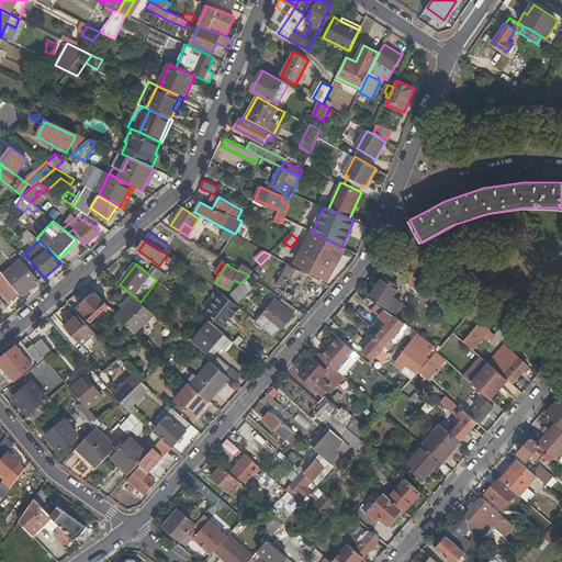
[(242,265),(238,270),(249,276),(251,273),(242,265)]
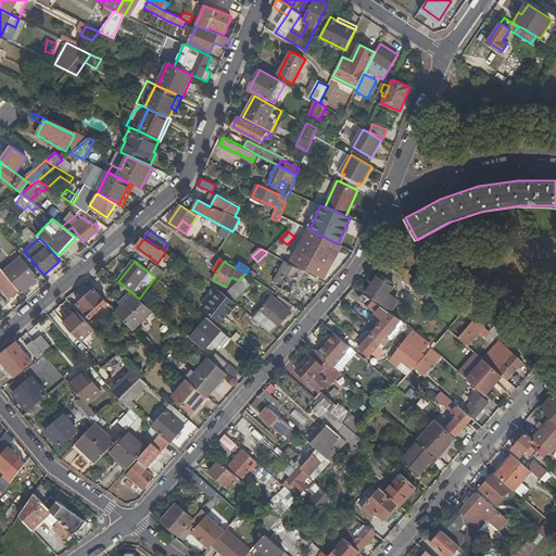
[(152,263),(147,270),(155,277),(160,280),(160,279),(166,272),(152,263)]
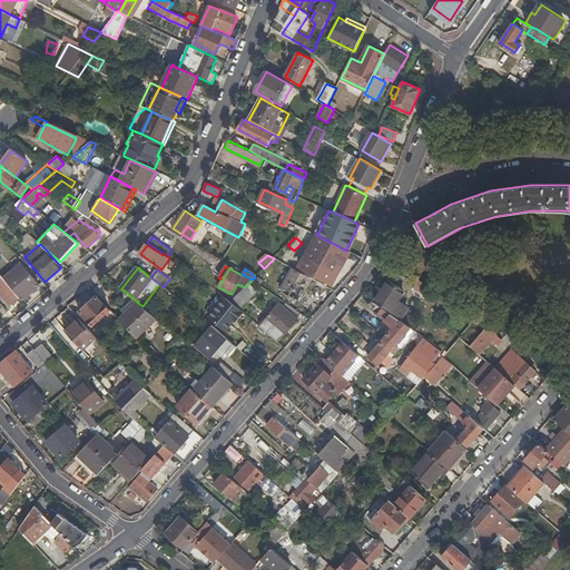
[(300,300),(311,278),(293,269),(282,291),(300,300)]
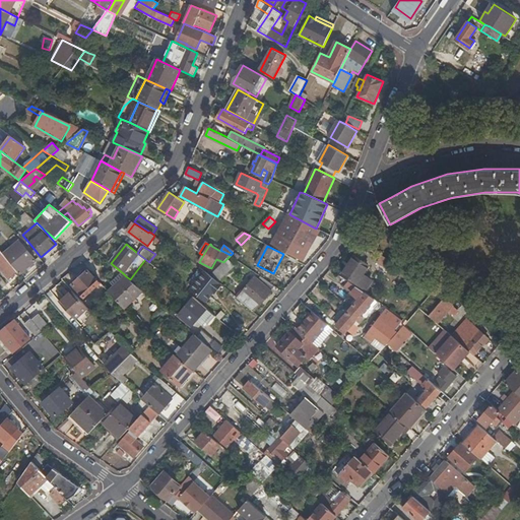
[(24,258),(29,254),(25,249),(20,254),(24,258)]
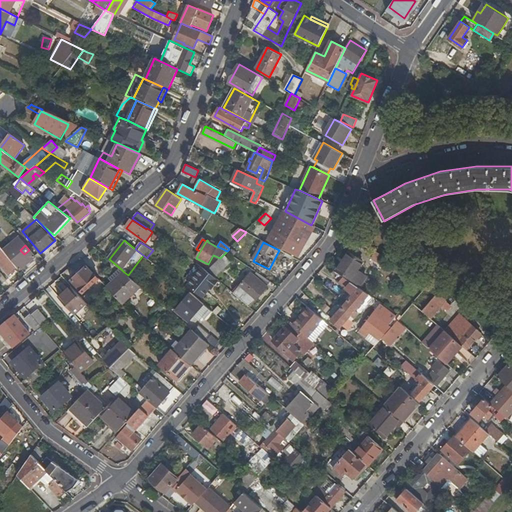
[(0,264),(8,274),(17,267),(8,256),(0,246),(0,264)]
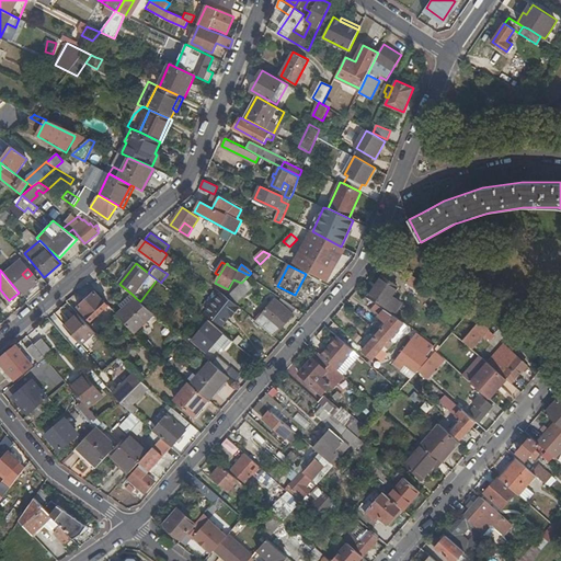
[(175,275),(170,271),(168,274),(161,282),(167,287),(175,275)]
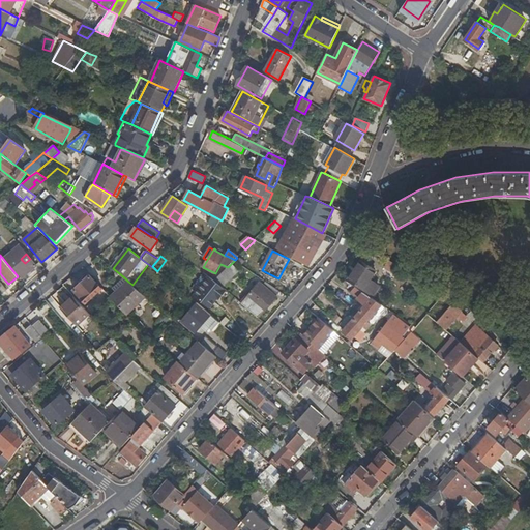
[(25,263),(21,259),(16,263),(13,261),(8,265),(18,276),(21,280),(36,266),(30,259),(25,263)]
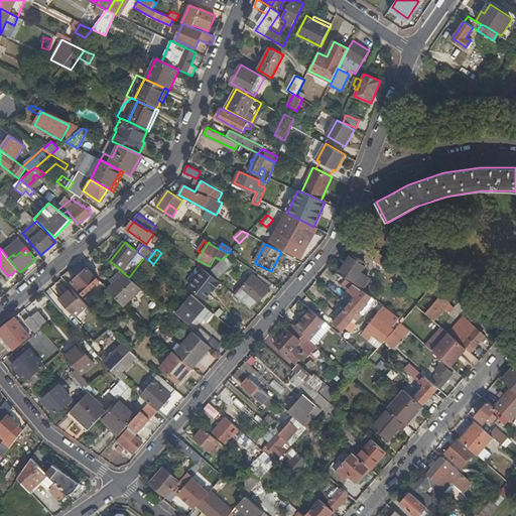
[(388,263),(390,259),(378,253),(376,257),(388,263)]
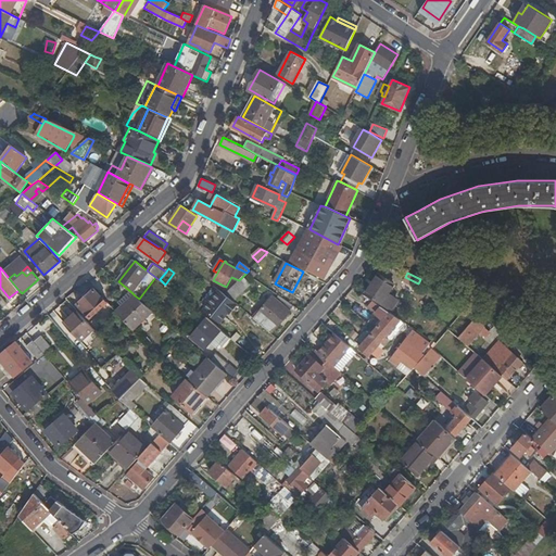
[(379,275),(365,295),(377,304),(389,312),(397,300),(388,293),(394,283),(379,275)]
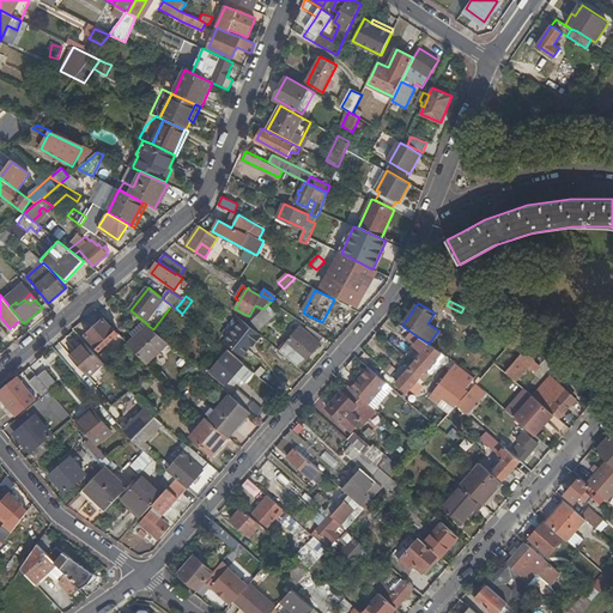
[(277,313),(268,304),(263,309),(249,323),(258,332),(277,313)]
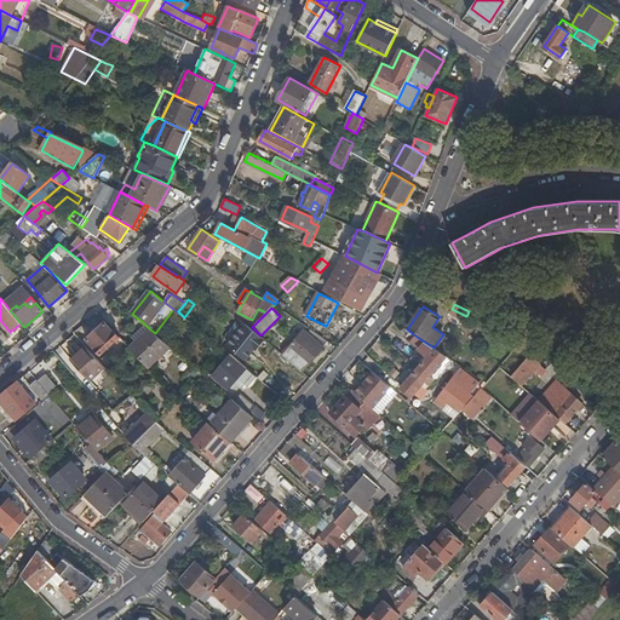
[(464,321),(466,316),(452,310),(449,314),(464,321)]
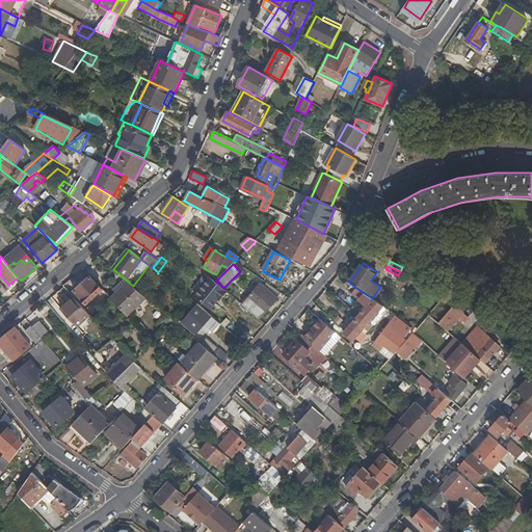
[(290,289),(295,281),(286,274),(281,283),(290,289)]
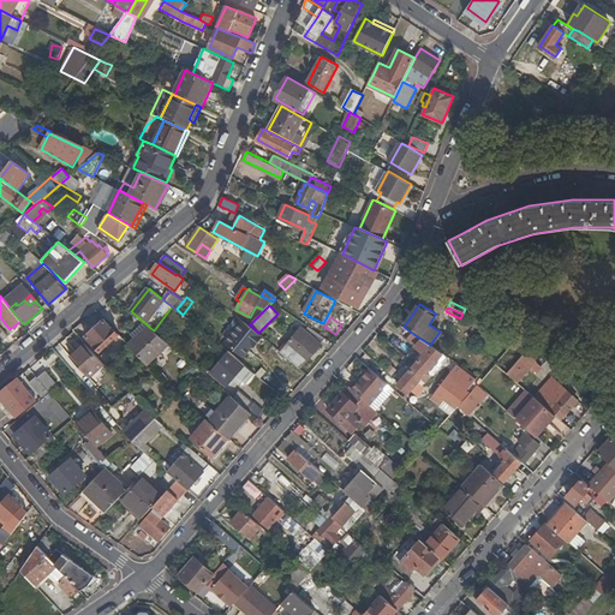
[(112,333),(115,329),(105,318),(85,336),(100,352),(117,338),(112,333)]
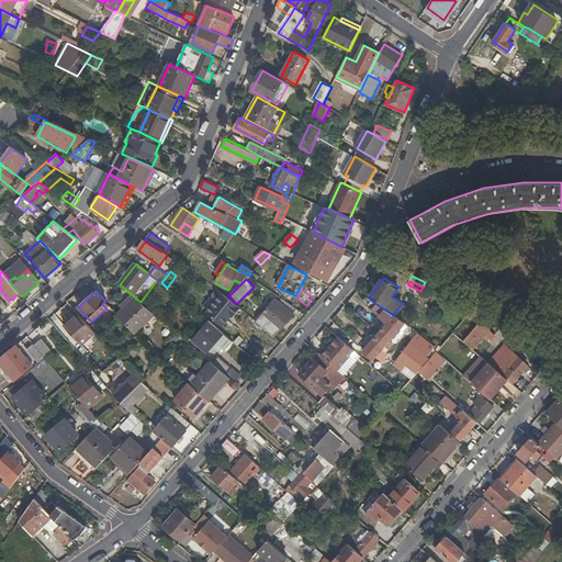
[(223,325),(238,306),(222,294),(206,313),(223,325)]
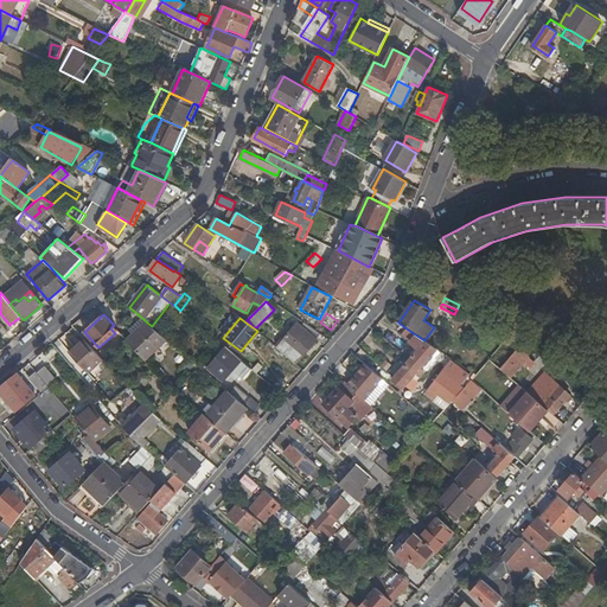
[(131,331),(134,334),(147,323),(144,319),(131,331)]
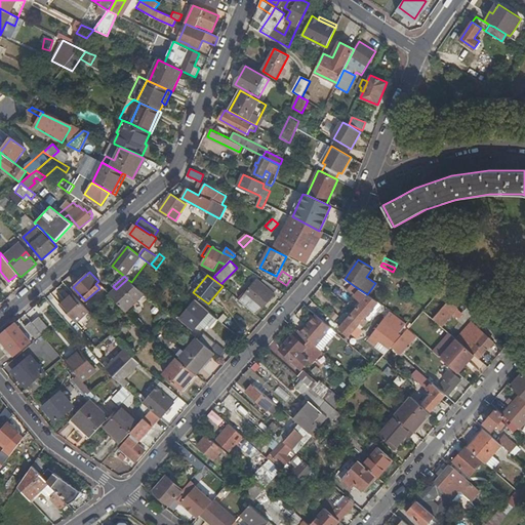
[(126,312),(146,294),(131,282),(127,279),(116,289),(110,294),(126,312)]
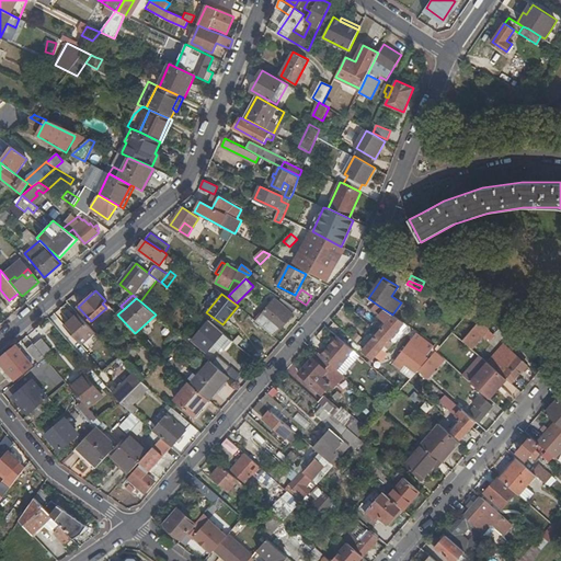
[(293,312),(279,301),(275,298),(255,321),(274,335),(293,313),(293,312)]
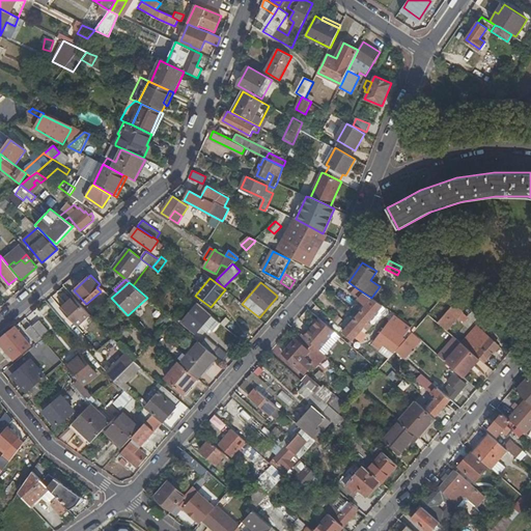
[(264,285),(277,296),(280,291),(268,282),(264,285)]
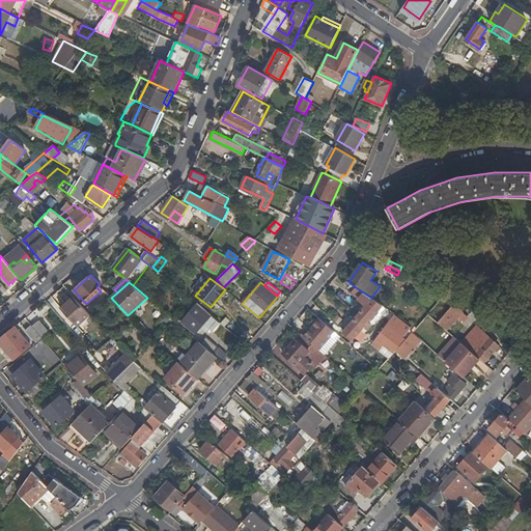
[(406,296),(410,288),(403,283),(398,290),(406,296)]
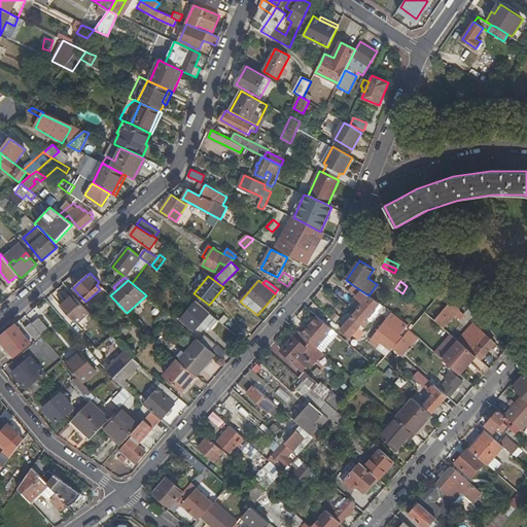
[(362,329),(384,306),(369,295),(357,288),(353,292),(357,295),(356,296),(363,303),(355,313),(342,327),(341,329),(350,337),(353,334),(356,337),(362,329)]
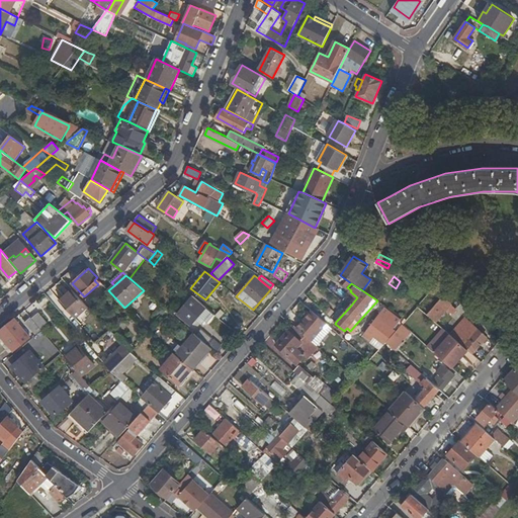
[(76,319),(89,308),(85,304),(73,289),(60,300),(76,319)]
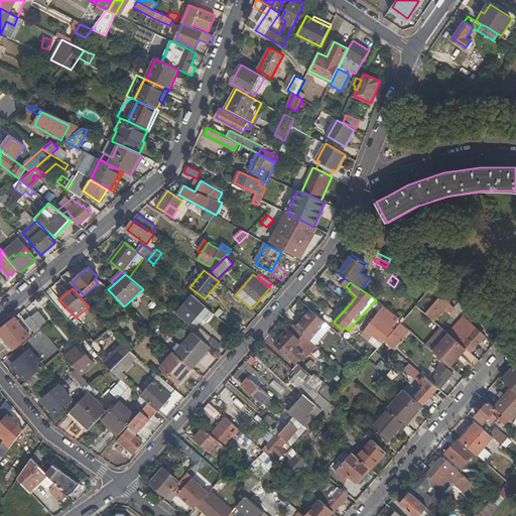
[(205,306),(192,295),(178,313),(190,324),(205,306)]
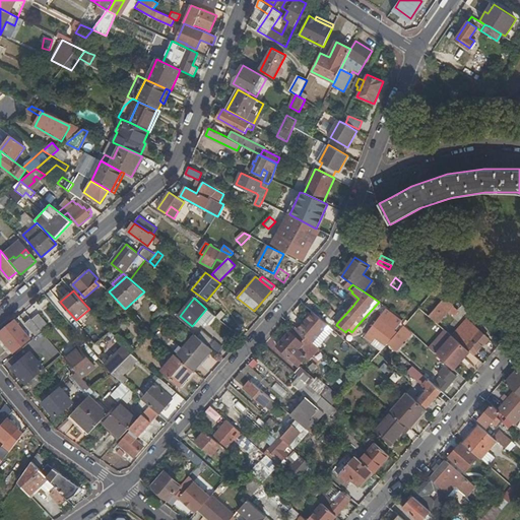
[(444,299),(430,315),(438,323),(449,310),(454,315),(458,311),(444,299)]
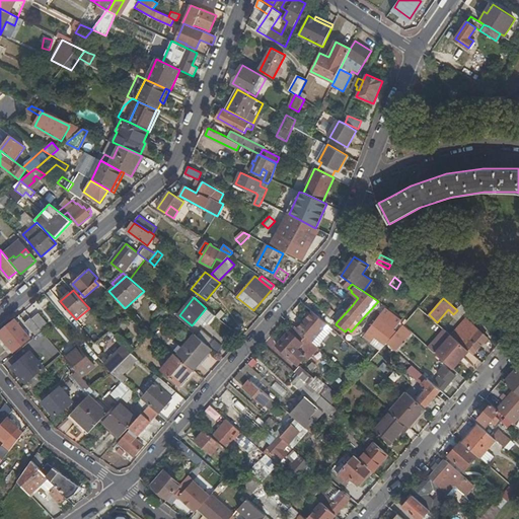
[(89,300),(85,304),(89,308),(90,309),(94,305),(89,300)]
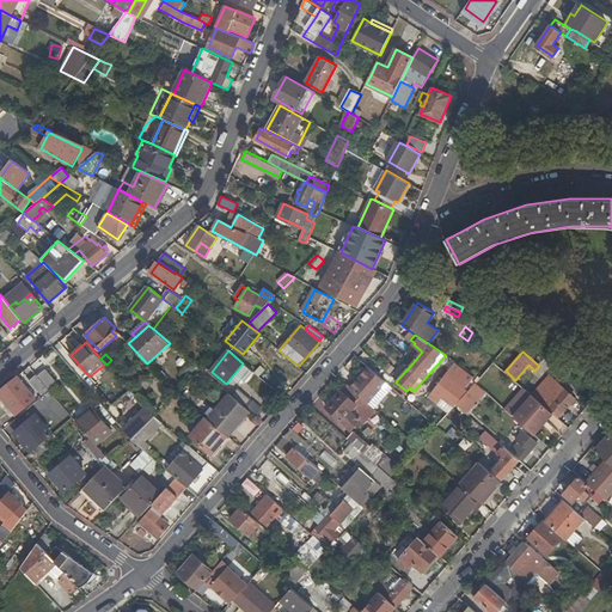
[(372,404),(391,387),(369,363),(347,384),(362,398),(372,404)]
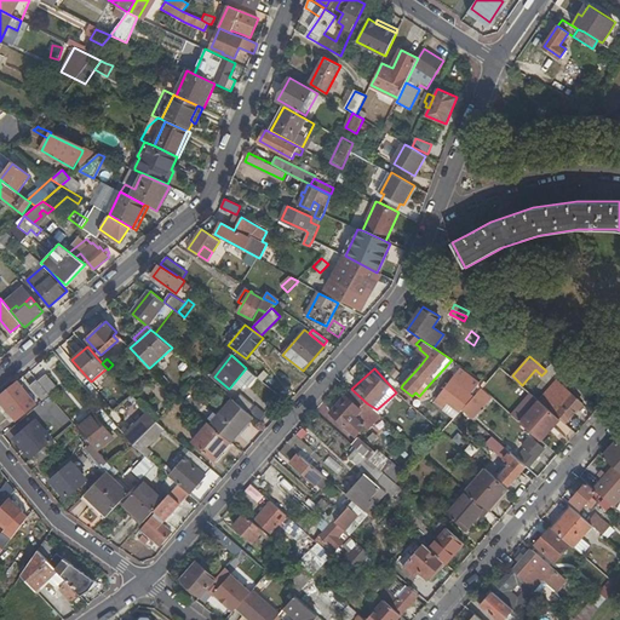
[(510,375),(503,369),(497,377),(504,383),(510,375)]
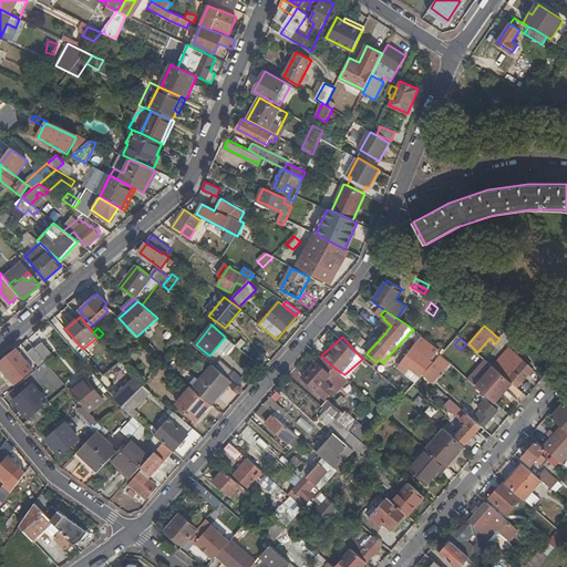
[(439,357),(428,347),(416,339),(397,368),(408,375),(413,368),(421,374),(439,357)]
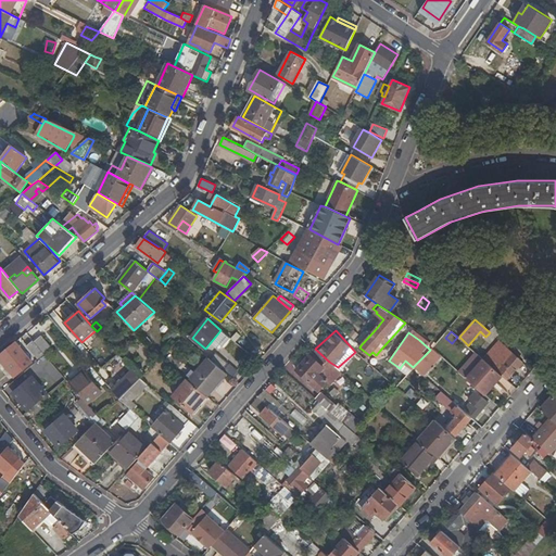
[(41,335),(34,341),(45,354),(46,355),(53,350),(41,335)]
